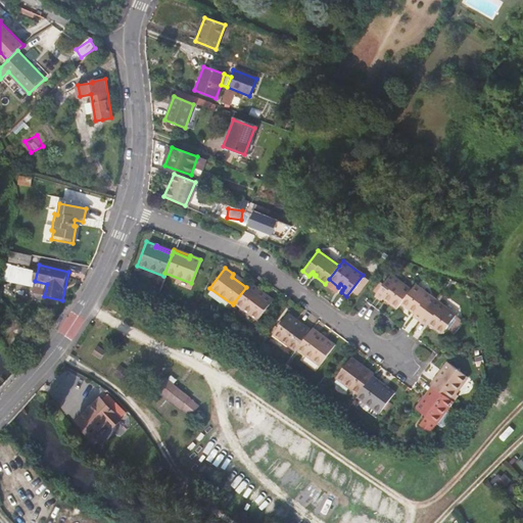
[(247,285),(248,285),(233,274),(232,277),(246,287),(247,285)]
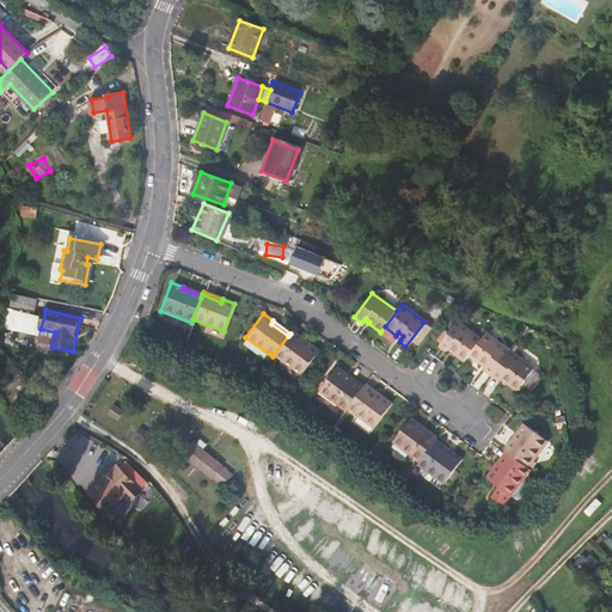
[(453,349),(451,352),(463,361),(469,354),(479,338),(457,320),(438,346),(445,350),(447,348),(448,346),(453,349)]
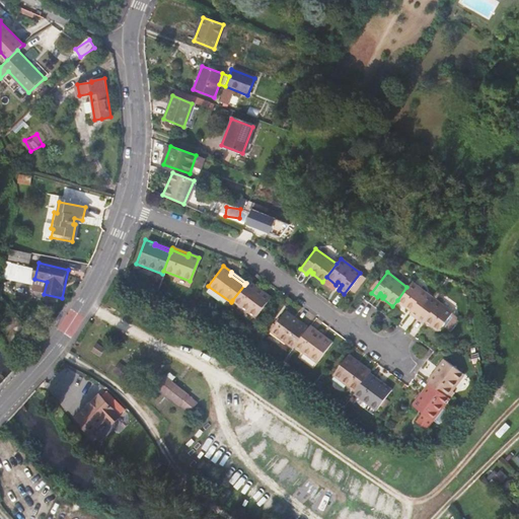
[(260,293),(261,291),(247,281),(246,283),(245,283),(260,293)]
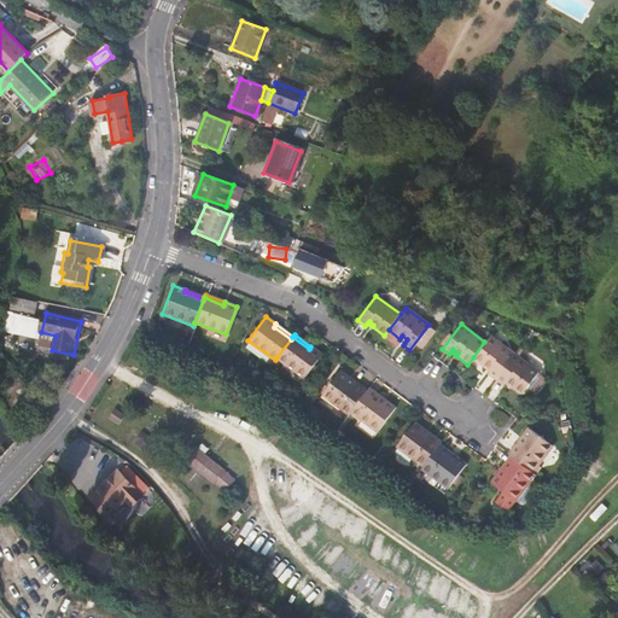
[(484,342),(473,357),(485,367),(487,365),(490,368),(489,369),(487,372),(495,379),(514,354),(489,336),(484,342)]
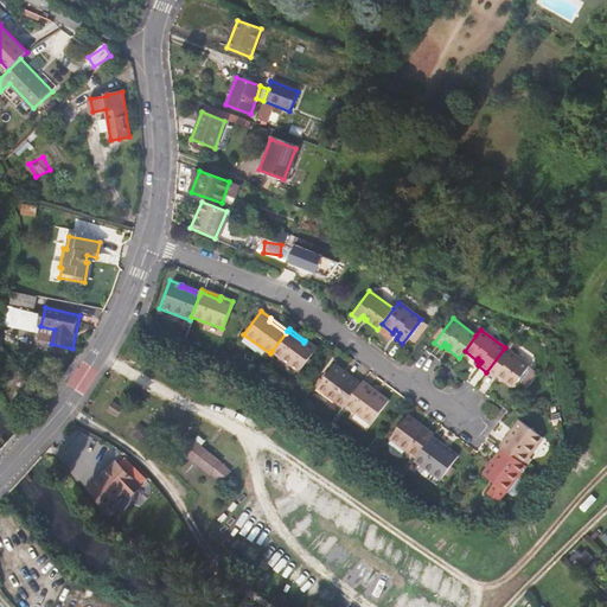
[(315,347),(305,340),(304,343),(287,331),(286,333),(272,351),(298,371),(315,347)]
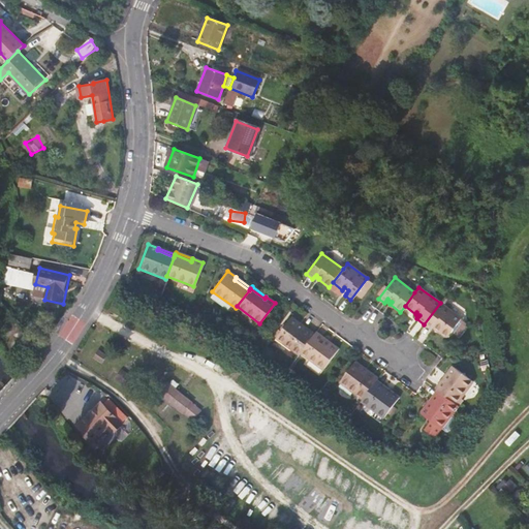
[(437,329),(436,330),(446,338),(461,319),(440,303),(424,324),(431,330),(433,327),(434,325),(437,329)]
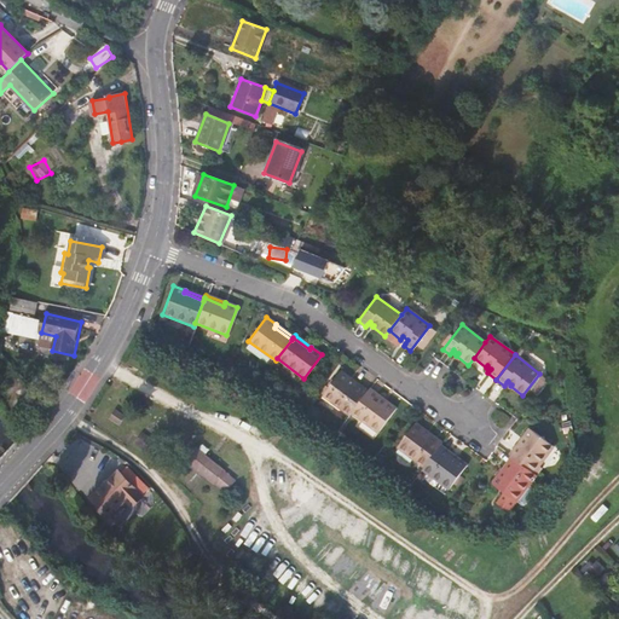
[(364,395),(347,383),(350,380),(339,372),(322,397),(348,416),(350,414),(364,395)]
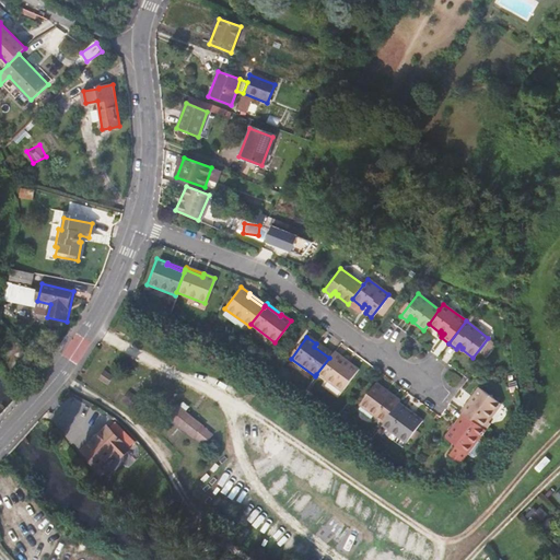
[(330,356),(331,354),(316,343),(314,347),(329,358),(330,356)]
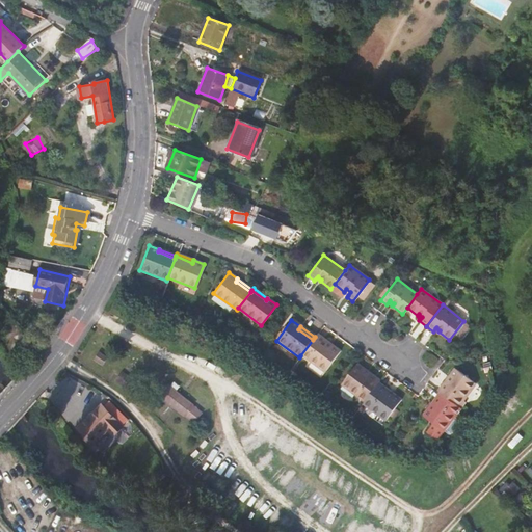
[(328,348),(330,345),(316,335),(315,337),(314,338),(328,348)]
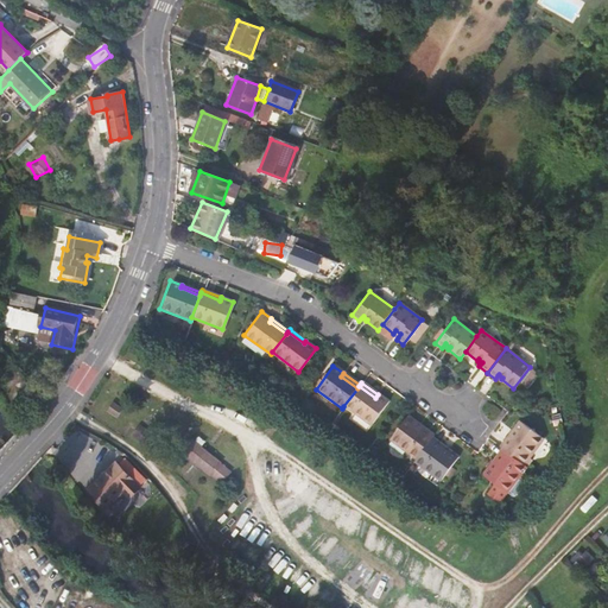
[(387,403),(378,394),(375,398),(359,386),(358,388),(343,406),(369,426),(387,403)]
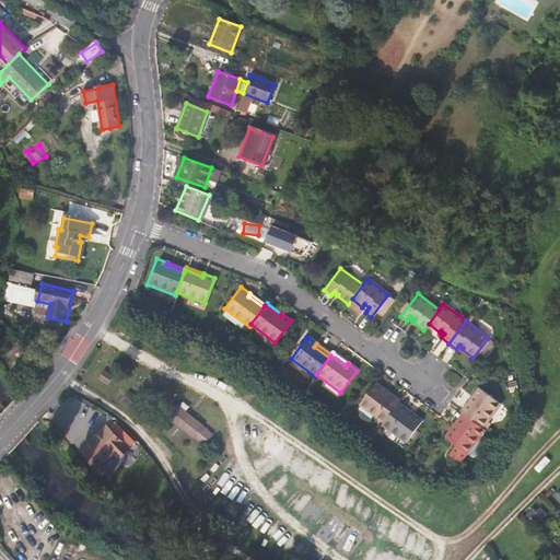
[(395,407),(381,396),(383,394),(374,387),(358,408),(381,427),(383,424),(395,407)]
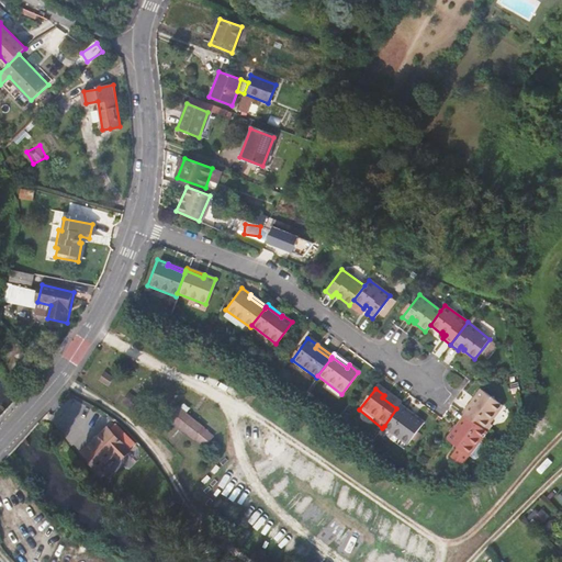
[(502,407),(480,391),(473,400),(475,403),(464,417),(467,419),(483,431),(502,407)]
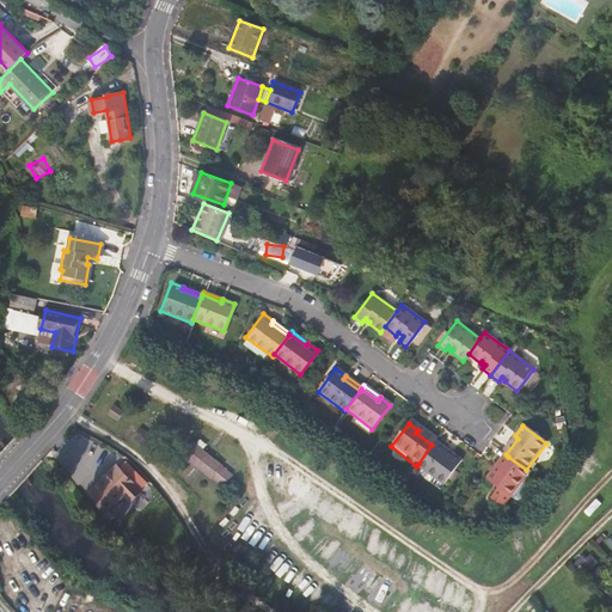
[(434,442),(435,442),(418,430),(416,433),(432,445),(434,442)]
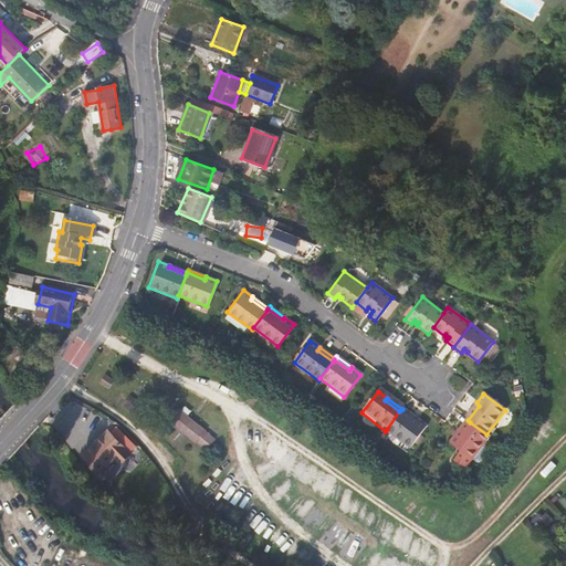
[(468,420),(479,406),(477,402),(465,418),(467,420),(468,420)]
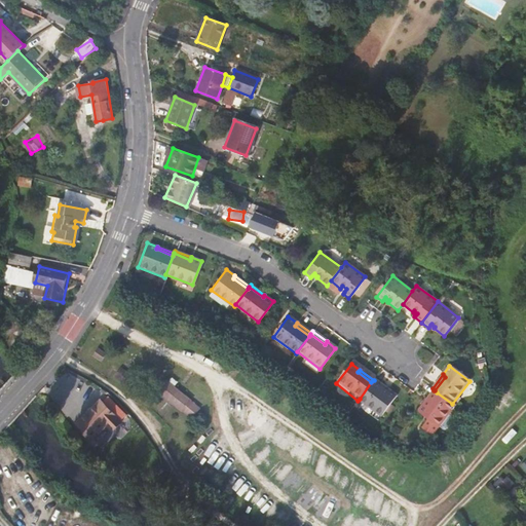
[(387,391),(389,388),(375,377),(374,380),(373,380),(387,391)]
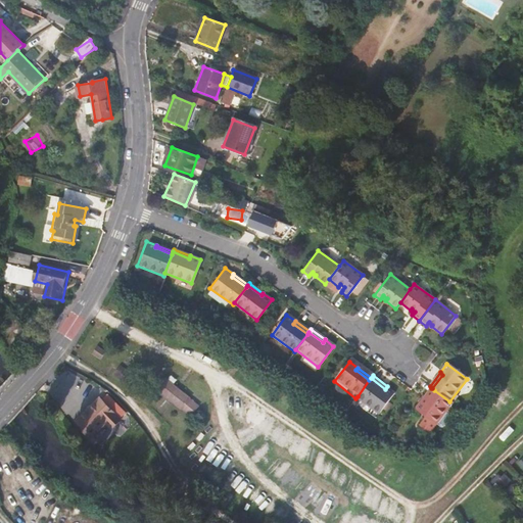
[(167,376),(157,388),(192,416),(201,403),(167,376)]
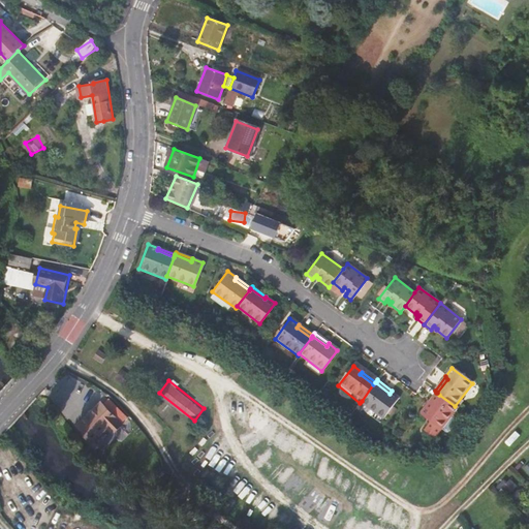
[(400,397),(392,391),(390,394),(375,382),(373,384),(362,401),(384,417),(400,397)]
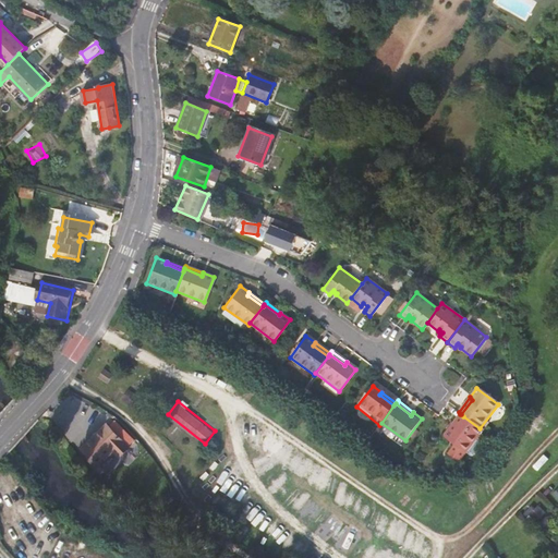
[(460,414),(449,428),(452,431),(463,416),(461,414),(460,414)]
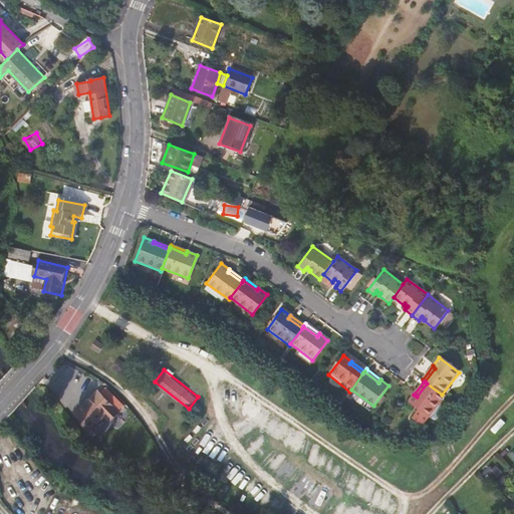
[(417,397),(414,395),(408,404),(419,412),(413,420),(423,427),(444,397),(442,395),(427,383),(417,397)]
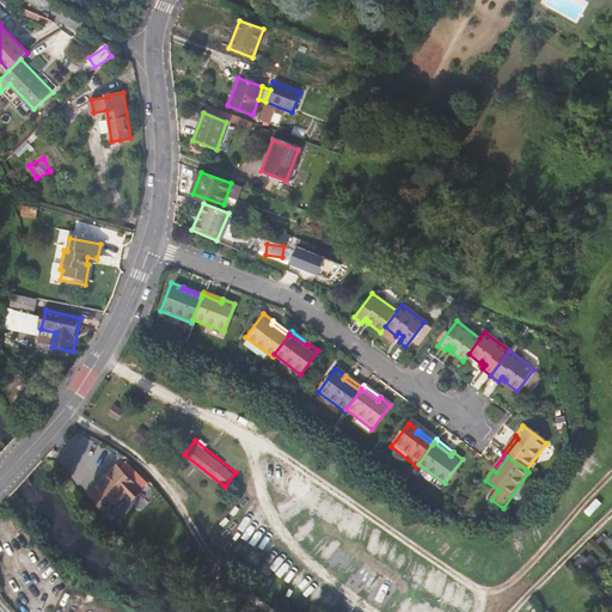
[(128,461),(121,467),(141,488),(147,482),(128,461)]
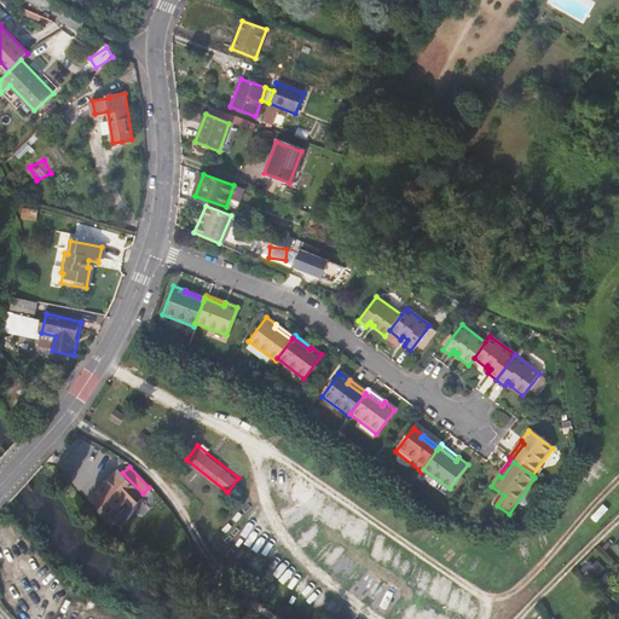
[(119,470),(114,475),(92,498),(110,518),(127,501),(133,507),(140,499),(144,496),(143,493),(122,473),(119,470)]
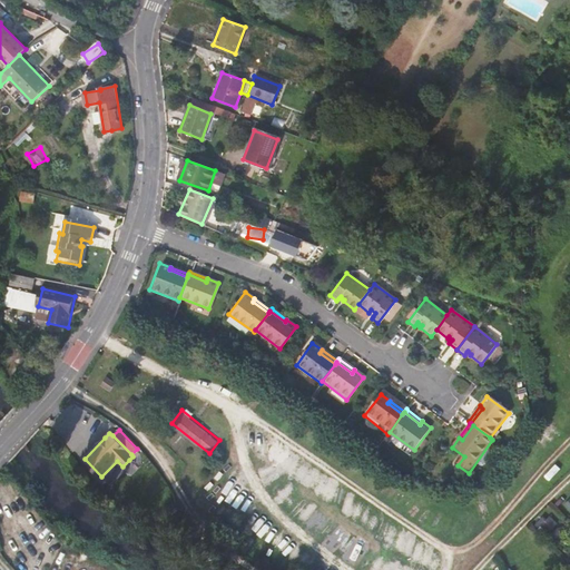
[(462,540),(470,520),(460,517),(452,537),(462,540)]
